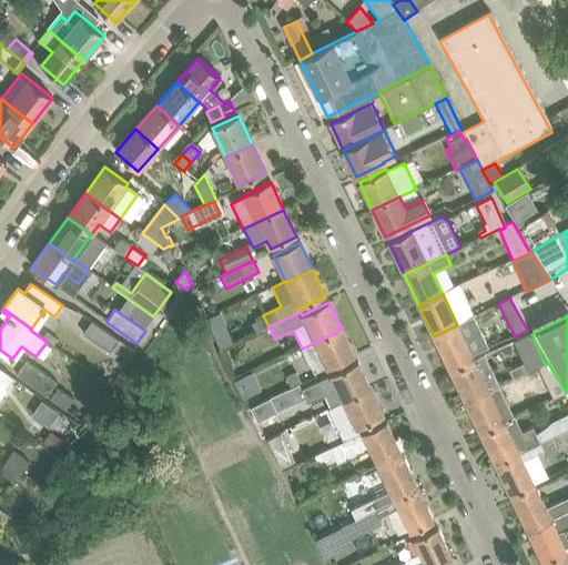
[(112,351),(130,363),(137,353),(91,322),(82,335),(110,354),(112,351)]
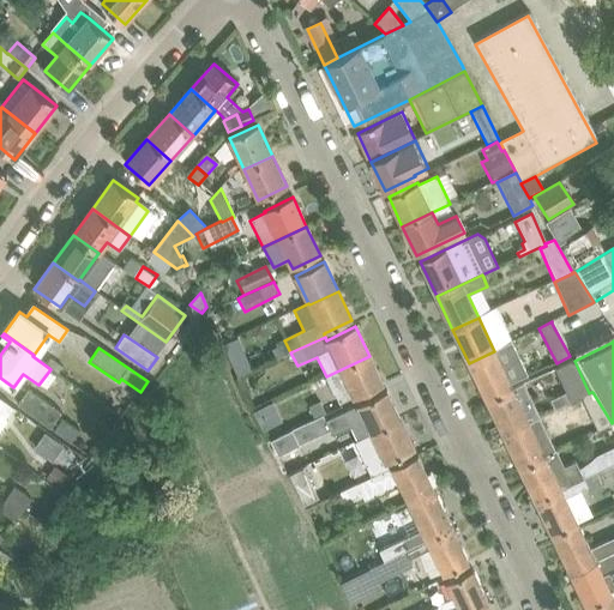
[(512,387),(511,385),(494,351),(469,363),(486,399),(512,387)]
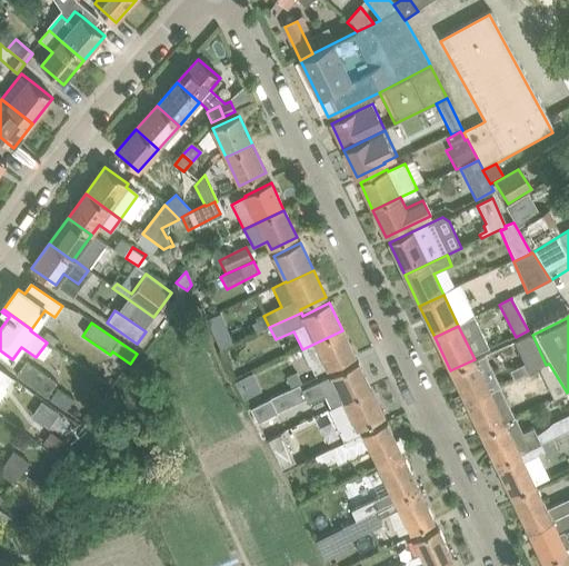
[(302,349),(313,374),(328,367),(329,370),(355,357),(342,330),(302,349)]
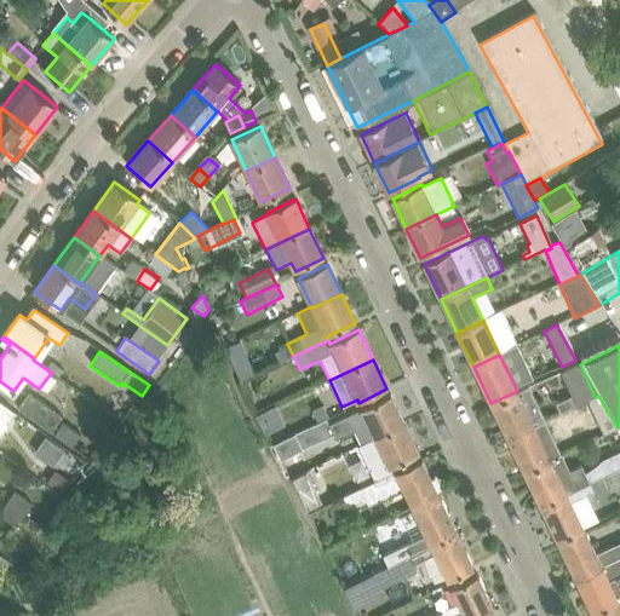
[(51,363),(46,369),(51,373),(59,378),(63,372),(51,363)]
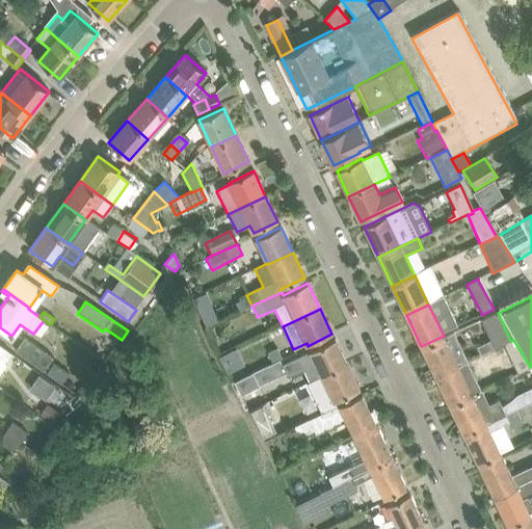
[(494,349),(499,347),(505,344),(510,341),(506,332),(497,312),(480,320),(494,349)]
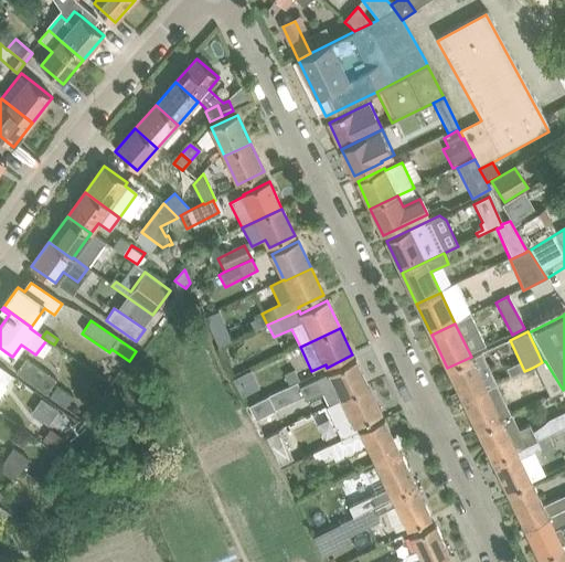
[(228,332),(214,339),(217,348),(232,341),(228,332)]
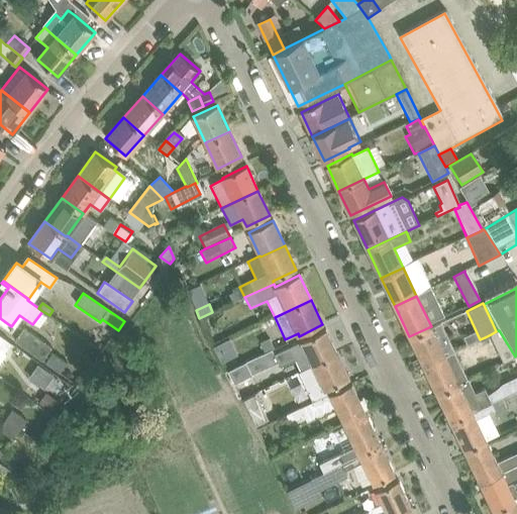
[(409,336),(424,368),(445,356),(432,327),(431,326),(409,336)]
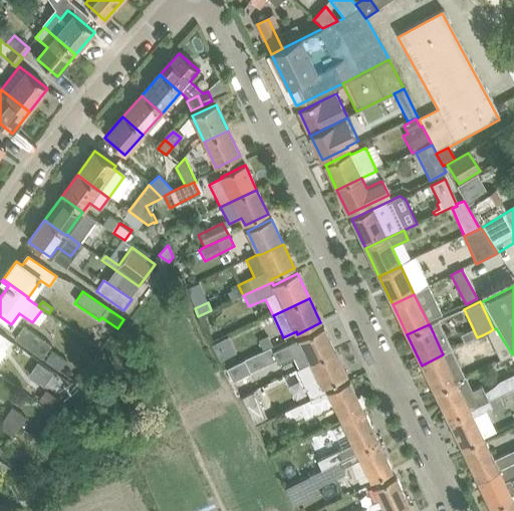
[(42,359),(51,345),(23,326),(14,339),(42,359)]
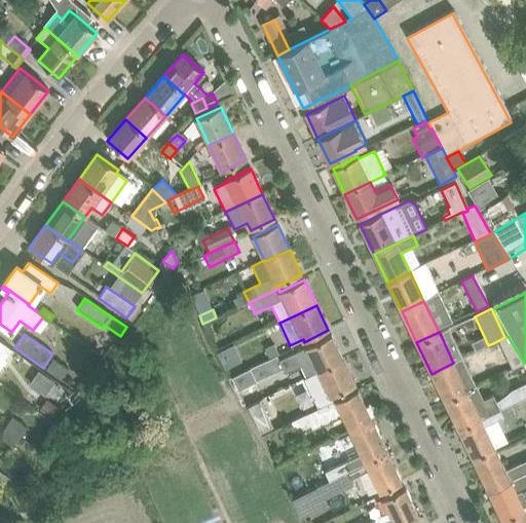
[(306,379),(318,372),(343,361),(331,335),(302,350),(306,361),(299,364),(306,379)]
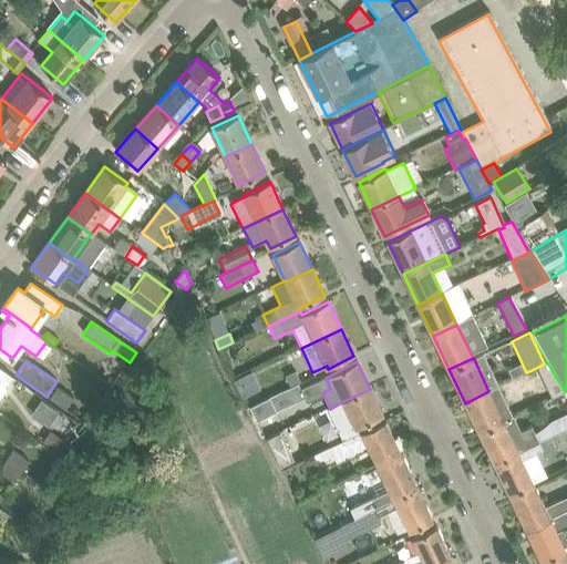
[(538,367),(553,398),(565,392),(565,391),(547,362),(546,362),(544,363),(538,367)]
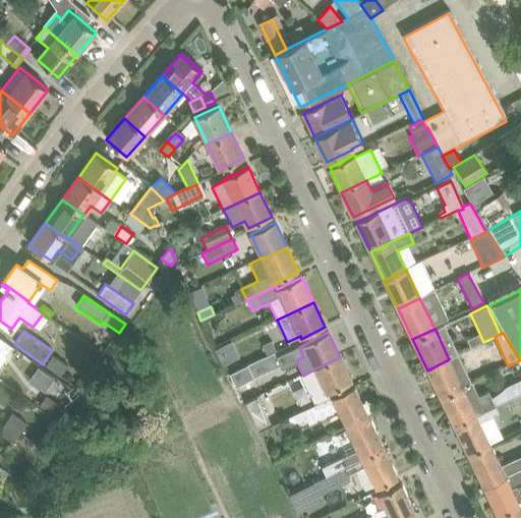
[(0,353),(4,356),(11,346),(0,338),(0,353)]
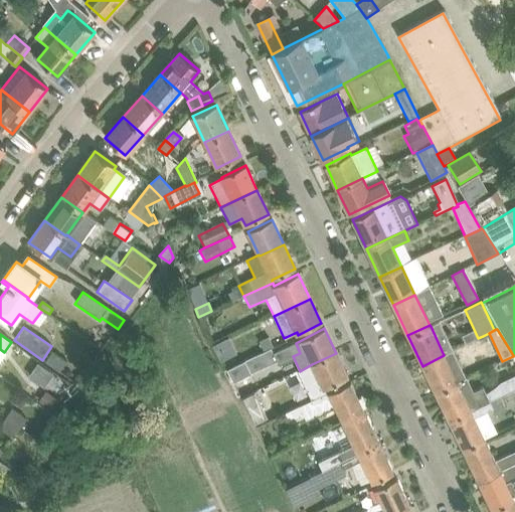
[(44,362),(60,372),(66,362),(51,352),(44,362)]
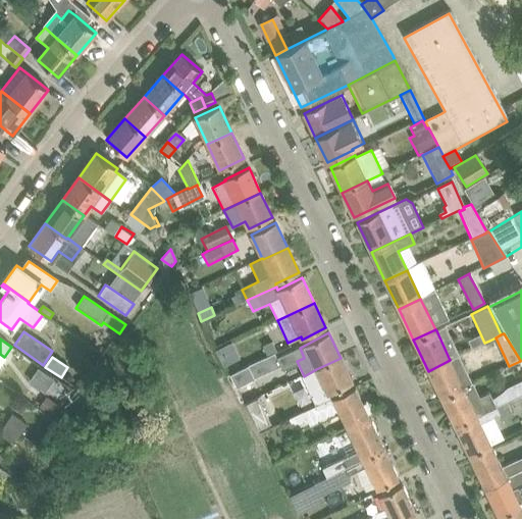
[(328,395),(353,382),(341,358),(316,369),(328,395)]
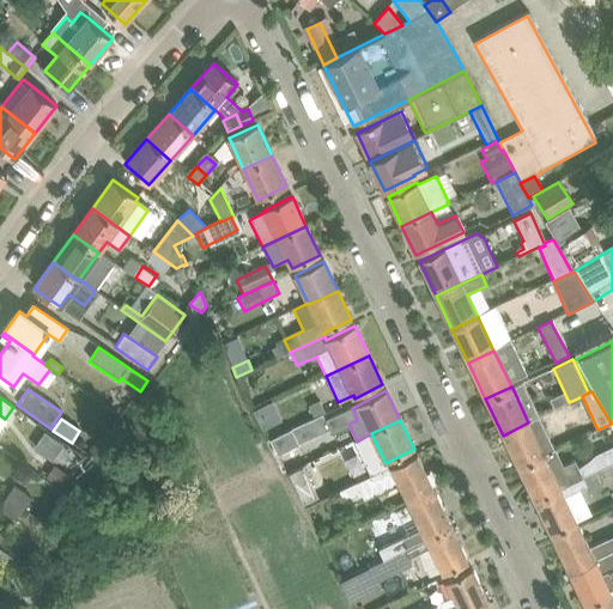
[(519,469),(545,456),(528,422),(503,436),(519,469)]
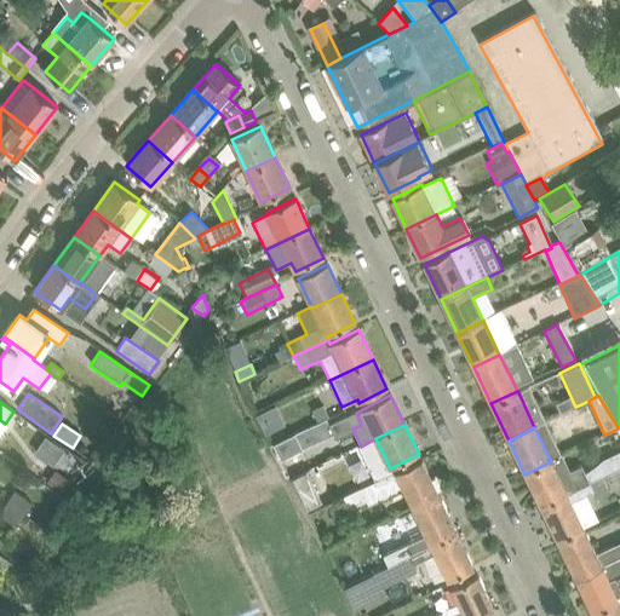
[(612,449),(619,444),(619,432),(618,429),(604,435),(612,449)]
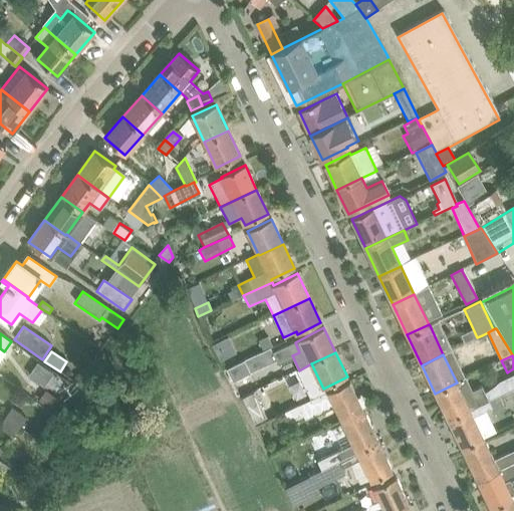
[(246,362),(228,370),(235,385),(253,375),(246,362)]
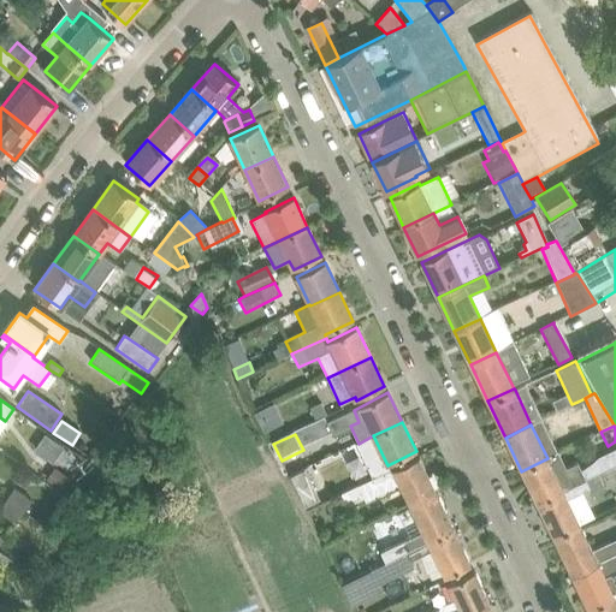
[(46,435),(35,450),(53,464),(64,450),(46,435)]
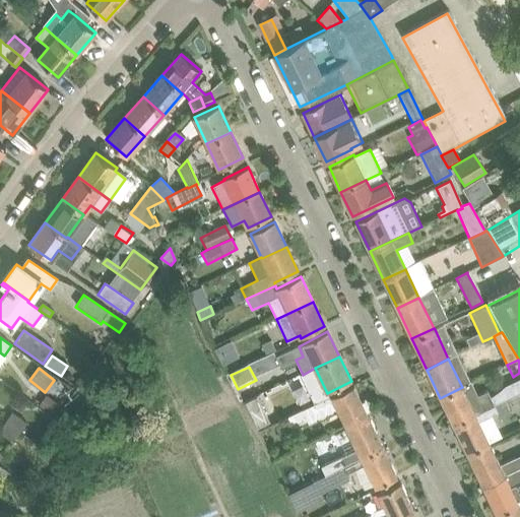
[(440,398),(454,426),(505,401),(511,398),(519,393),(519,380),(505,387),(492,398),(488,391),(468,400),(462,387),(440,398)]
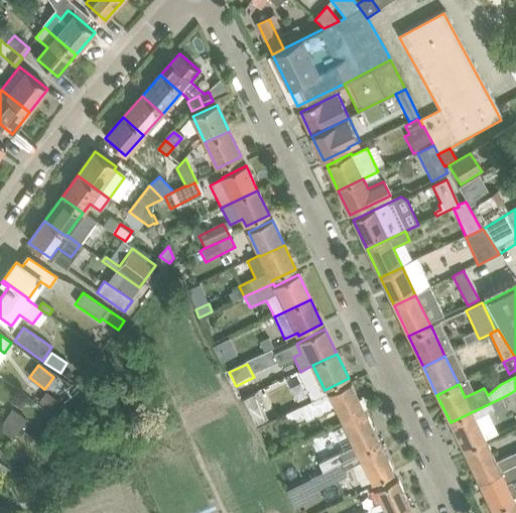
[(306,418),(306,420),(335,407),(343,423),(344,425),(366,414),(351,383),(285,414),(291,426),(306,418)]
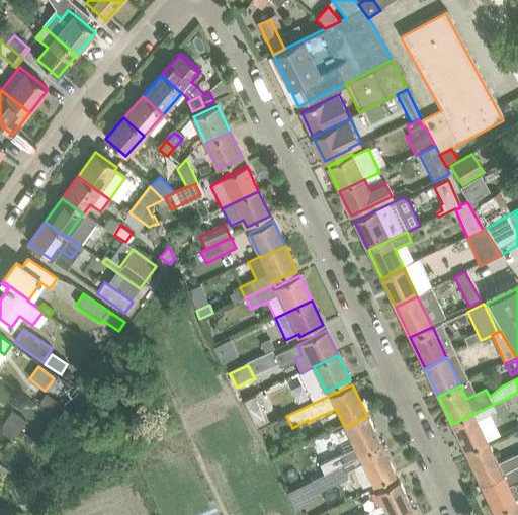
[(513,407),(517,405),(517,392),(509,397),(513,407)]
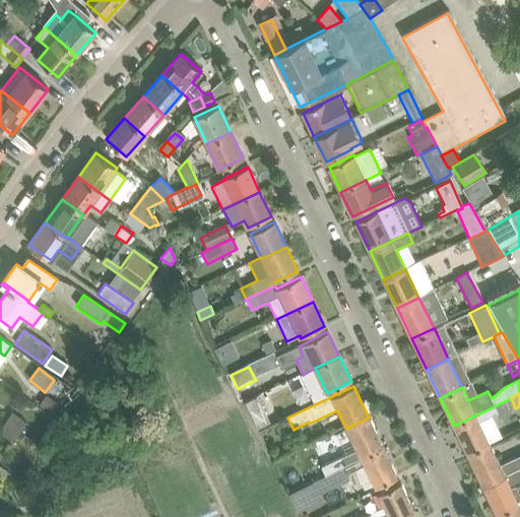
[(245,404),(258,430),(270,424),(257,398),(245,404)]
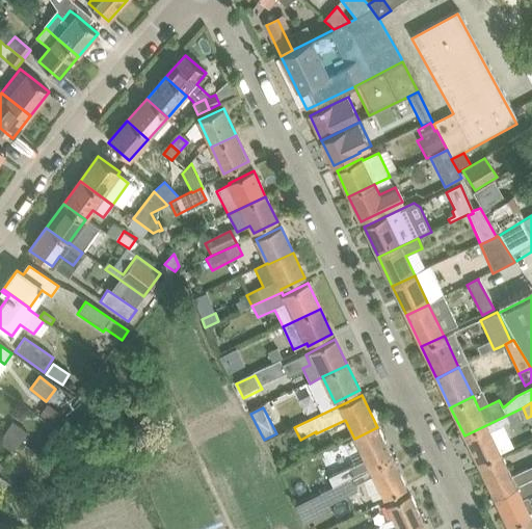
[(523,423),(516,411),(464,435),(479,467),(502,456),(501,454),(489,431),(509,423),(511,428),(523,423)]
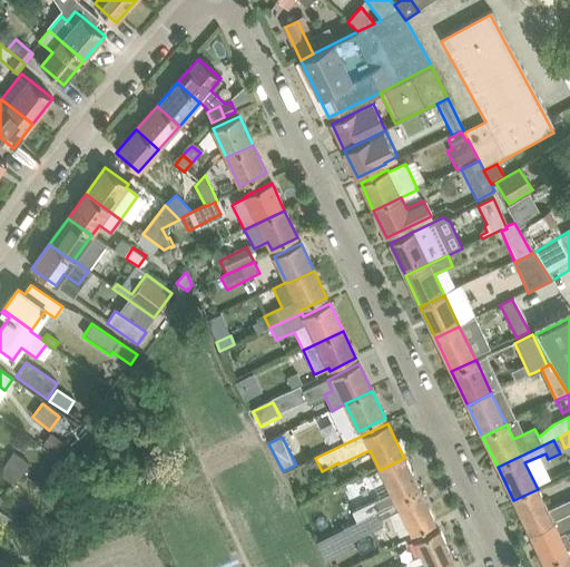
[(29,463),(11,452),(6,461),(23,473),(29,463)]
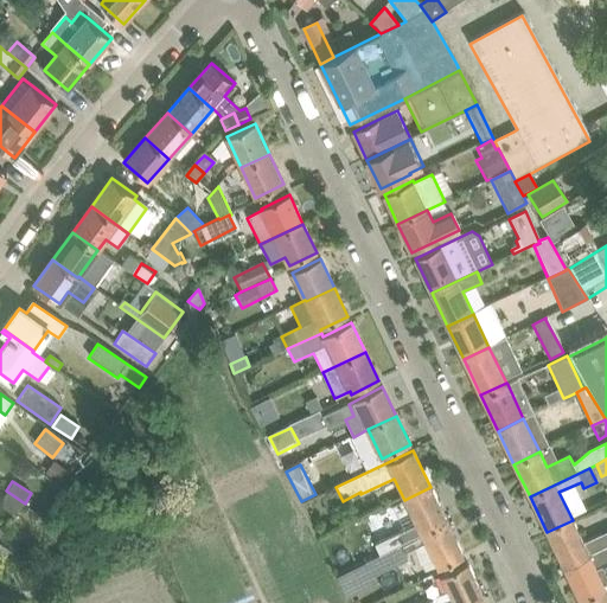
[(375,546),(379,556),(447,523),(430,487),(404,500),(406,501),(417,525),(375,546)]
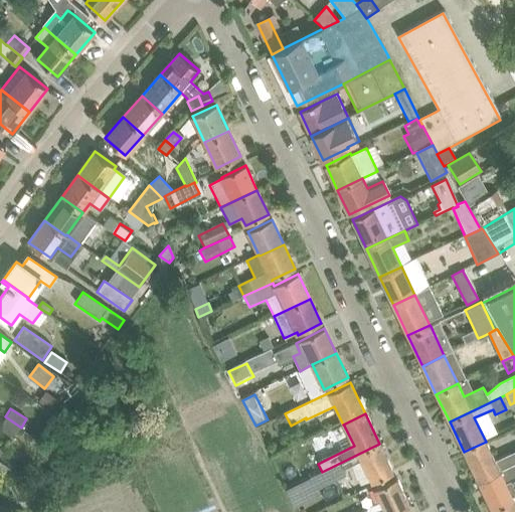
[(0,424),(0,430),(14,439),(21,428),(5,416),(0,424)]
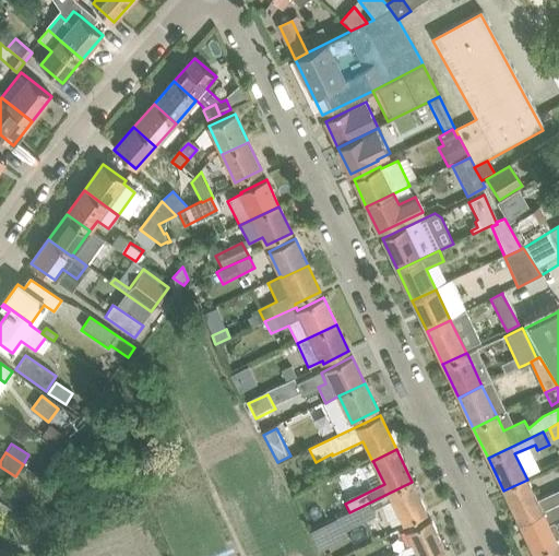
[(558,491),(538,501),(528,481),(527,480),(503,491),(520,523),(558,504),(558,491)]
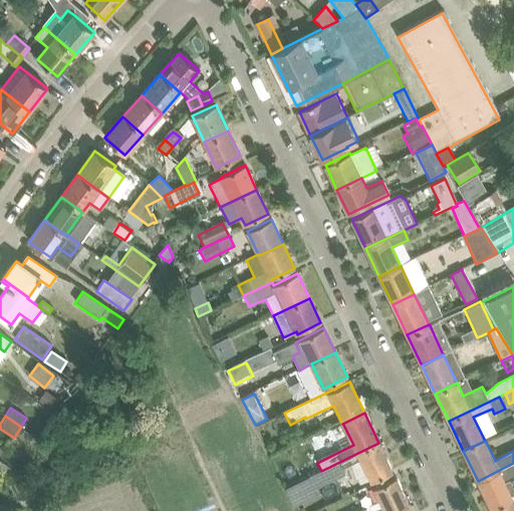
[(349,464),(359,486),(370,481),(371,482),(393,472),(378,443),(321,471),(313,475),(313,474),(298,481),(304,493),(345,473),(342,467),(349,464)]
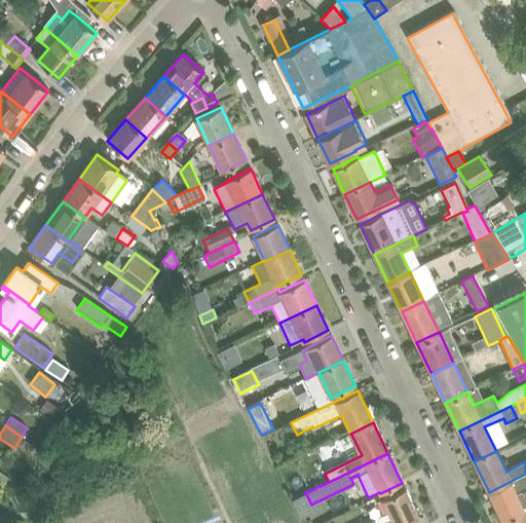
[(517,493),(525,489),(525,474),(489,492),(502,521),(525,511),(517,493)]
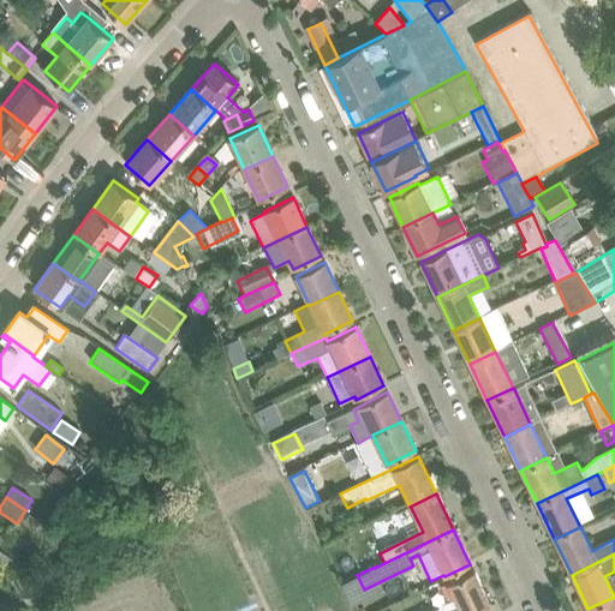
[(479,610),(490,605),(473,571),(448,583),(461,610),(479,610)]
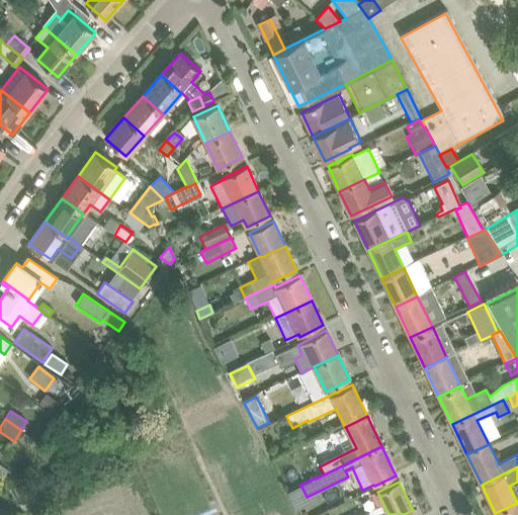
[(517,514),(517,505),(517,503),(495,513),(496,514),(517,514)]
